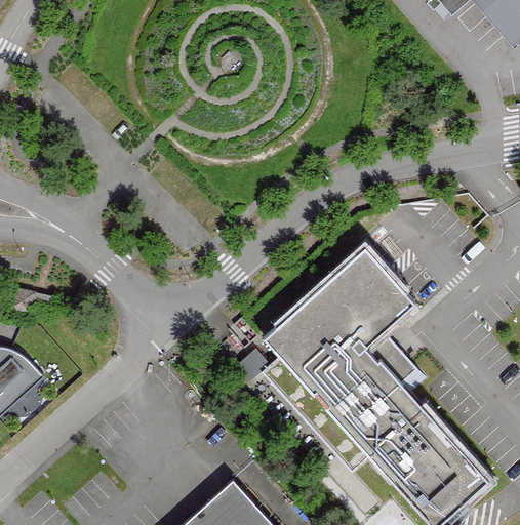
[(519,0),(423,0),(429,7),(437,1),(447,13),(457,5),(452,0),(472,0),(510,44),(519,35),(519,0)]
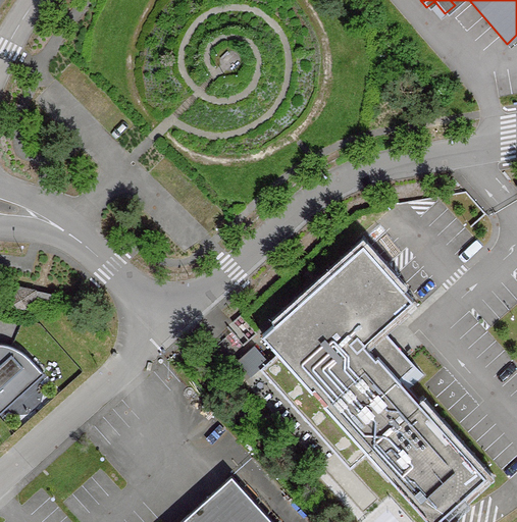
[(261,338),(276,356),(260,371),(351,471),(368,456),(428,521),(437,521),(486,477),(408,392),(414,385),(394,365),(404,357),(393,345),(383,354),(371,340),(380,331),(412,302),(361,247),(261,338)]
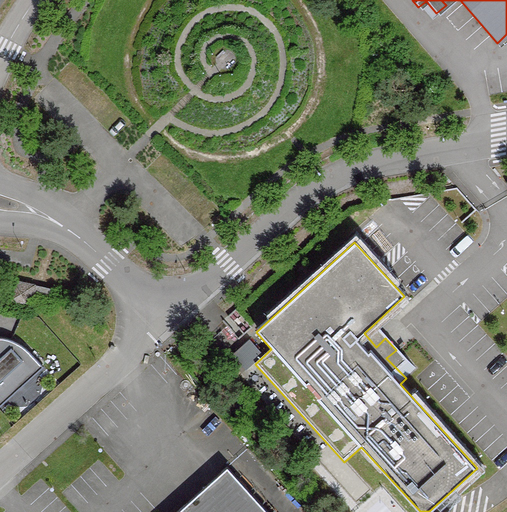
[(4,304),(27,308),(31,285),(10,280),(4,304)]
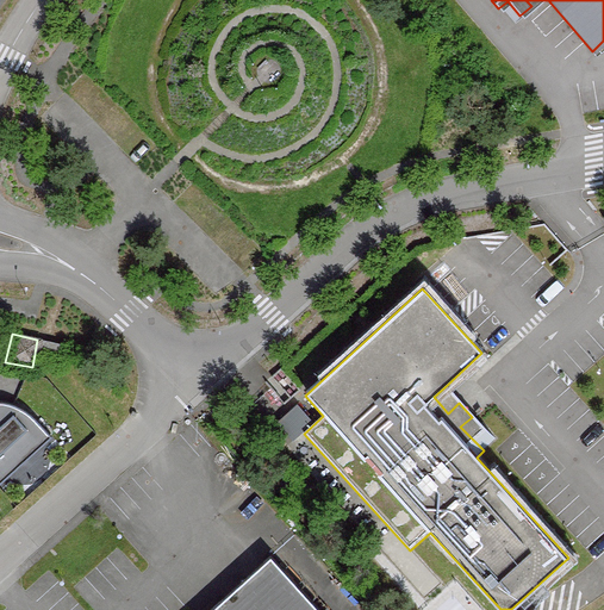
[(37,354),(58,359),(62,346),(39,341),(37,354)]
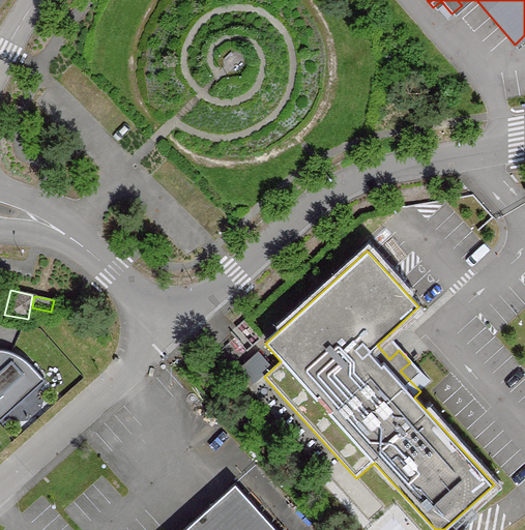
[(399,350),(386,336),(377,345),(389,359),(399,350)]
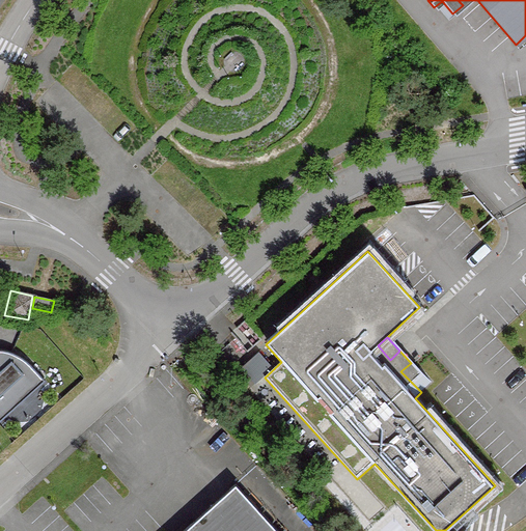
[(0,417),(42,380),(26,363),(24,362),(22,359),(18,357),(15,355),(11,354),(6,352),(1,351),(0,351),(0,417)]
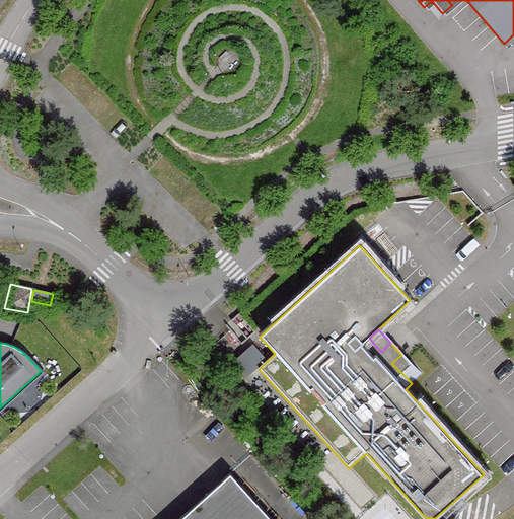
[(421,375),(401,355),(391,363),(412,383),(421,375)]
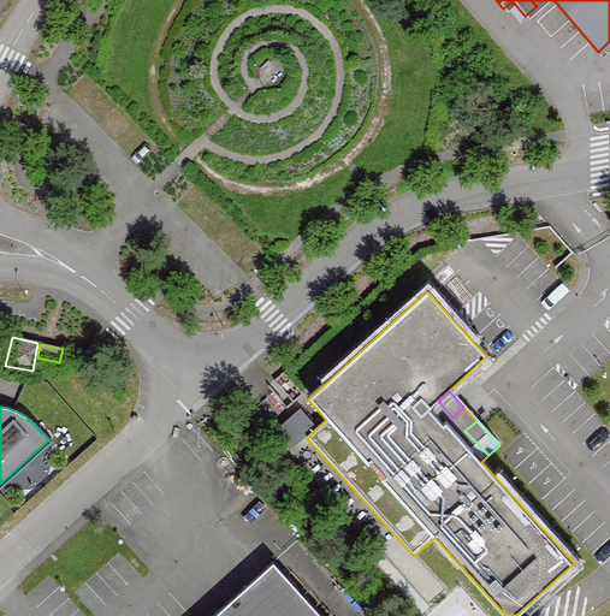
[(324,615),(272,560),(209,615),(324,615)]
